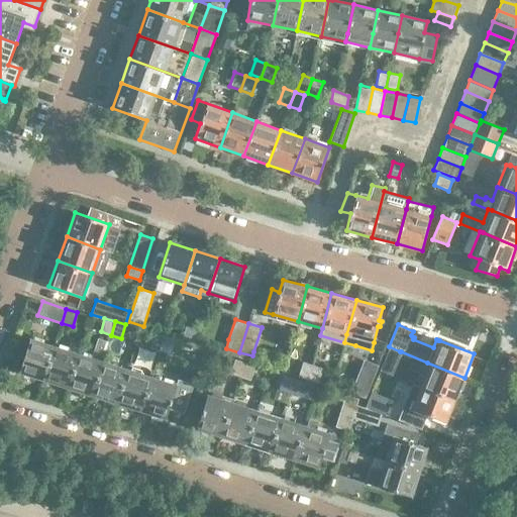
[(196,328),(186,325),(182,338),(192,341),(196,328)]
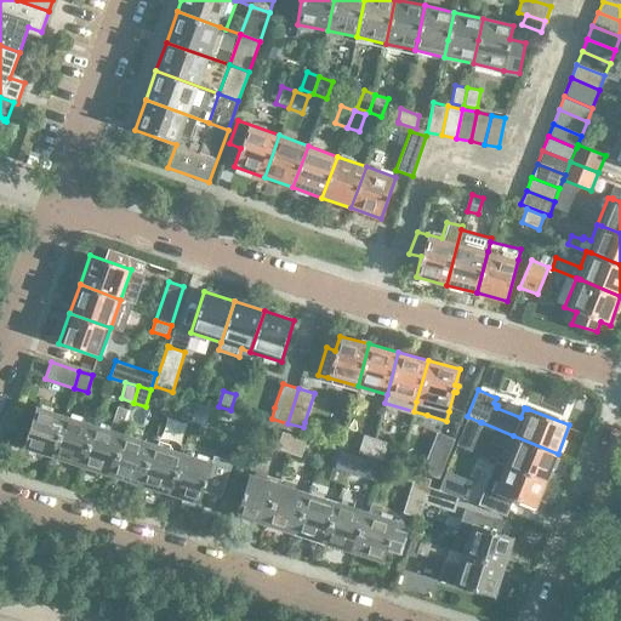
[(199,402),(186,398),(181,414),(194,419),(199,402)]
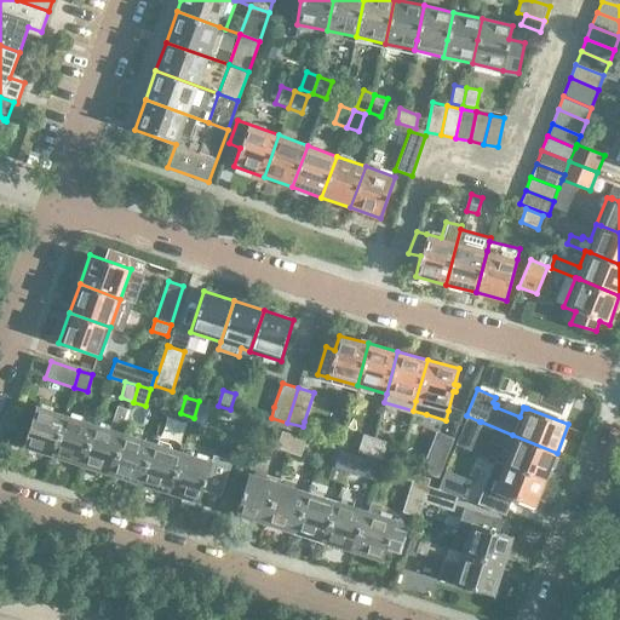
[(211,406),(199,401),(194,418),(205,422),(211,406)]
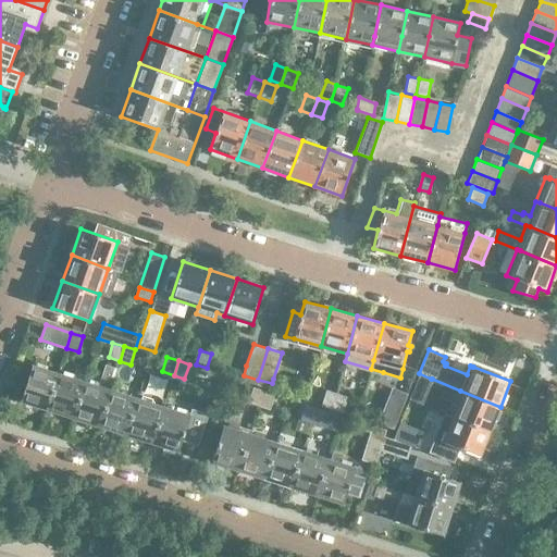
[(59,372),(33,363),(21,401),(47,409),(59,372)]
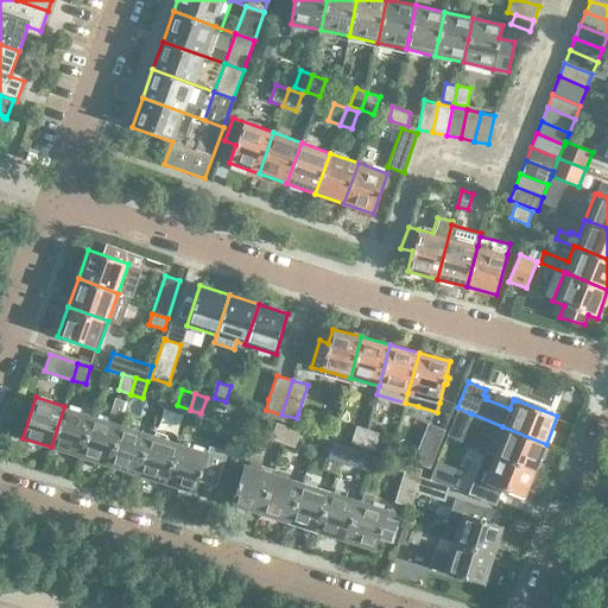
[(93,416),(80,456),(108,466),(121,424),(128,401),(115,397),(108,420),(93,416)]
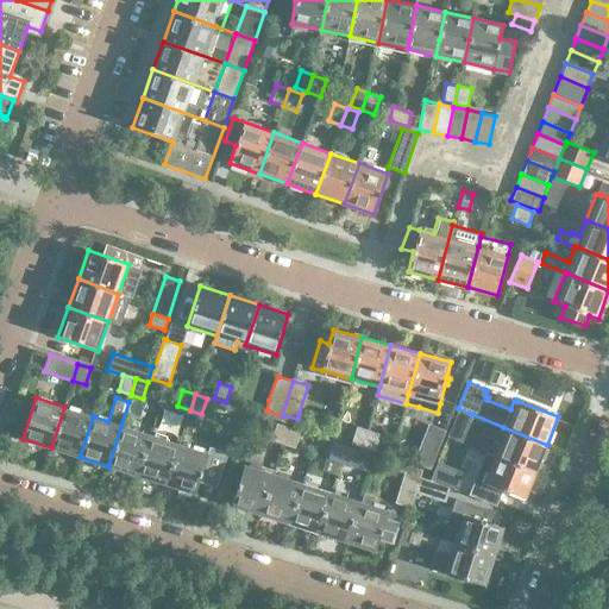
[(64,407),(51,447),(80,457),(93,416),(92,415),(95,407),(83,402),(81,412),(64,407)]
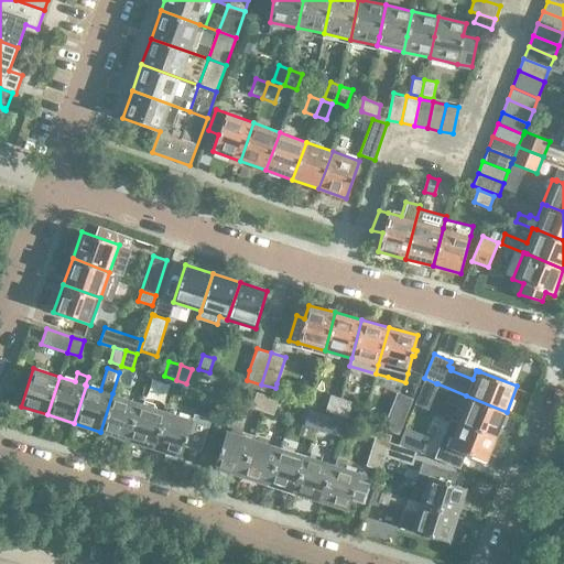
[(437,383),(436,383),(424,378),(418,397),(431,401),(437,383)]
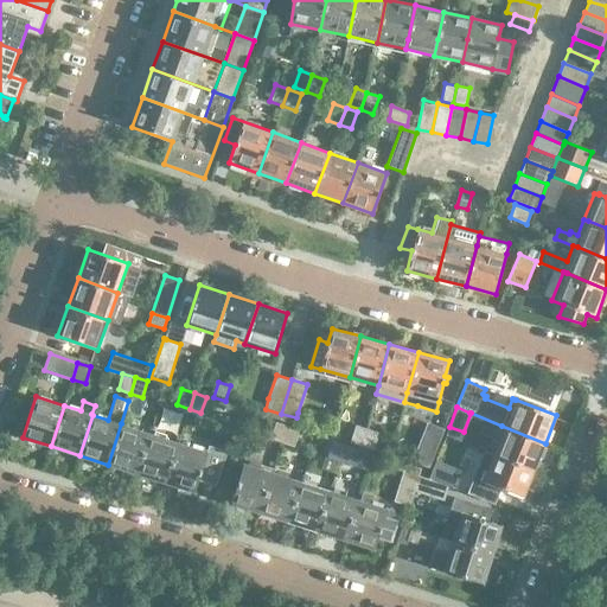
[(235,414),(219,409),(210,441),(225,447),(235,414)]
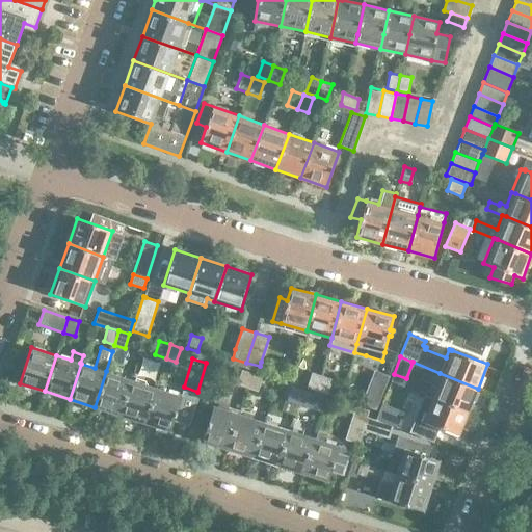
[(251,371),(241,368),(237,381),(247,384),(251,371)]
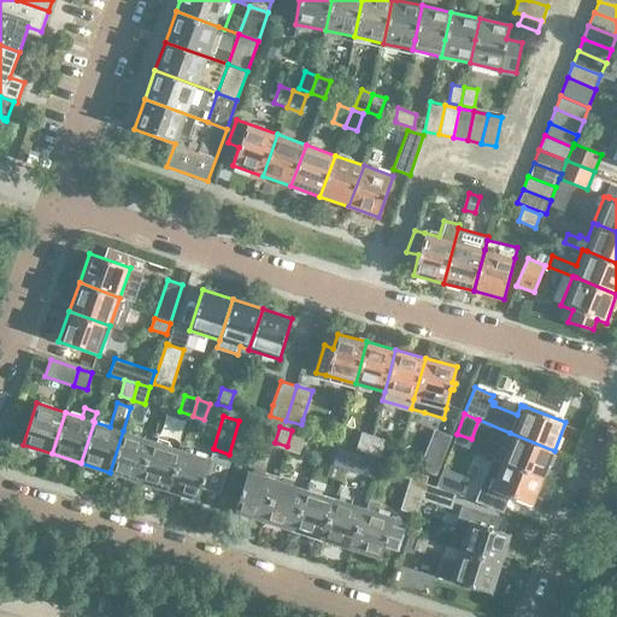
[(374,433),(362,429),(357,445),(369,448),(374,433)]
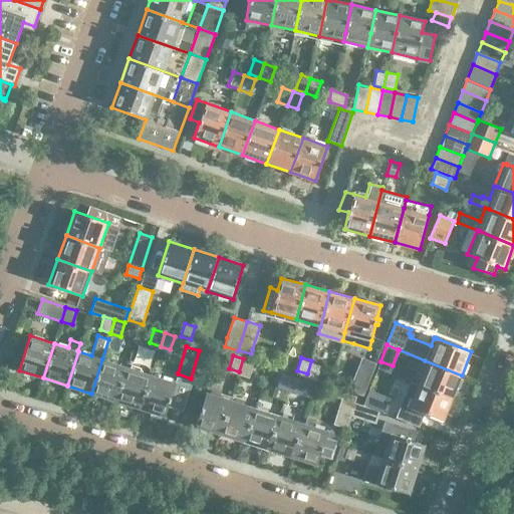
[(376,363),(364,358),(362,357),(349,392),(363,396),(376,363)]
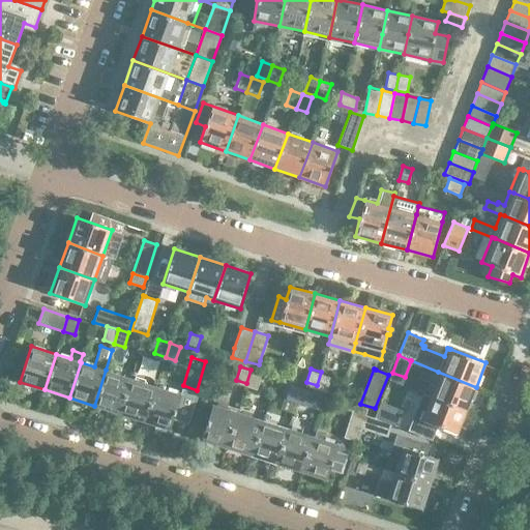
[(106,370),(94,406),(120,413),(130,378),(106,370)]
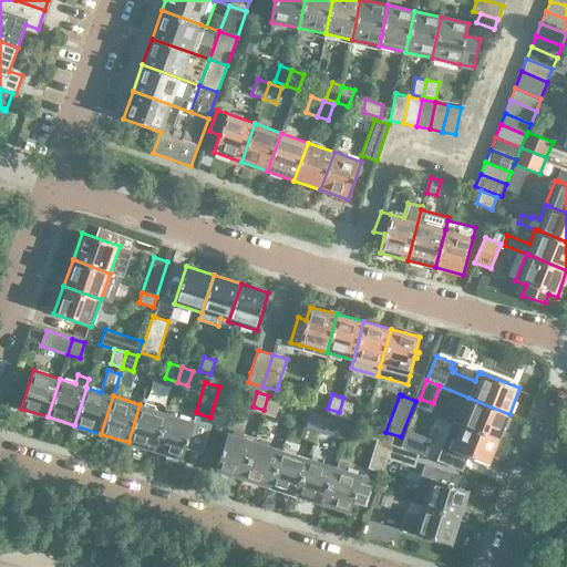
[(279,399),(268,395),(264,410),(275,414),(279,399)]
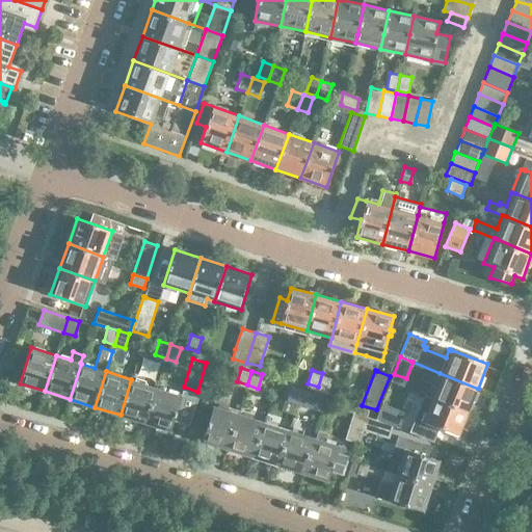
[(333,376),(322,373),(318,387),(328,391),(333,376)]
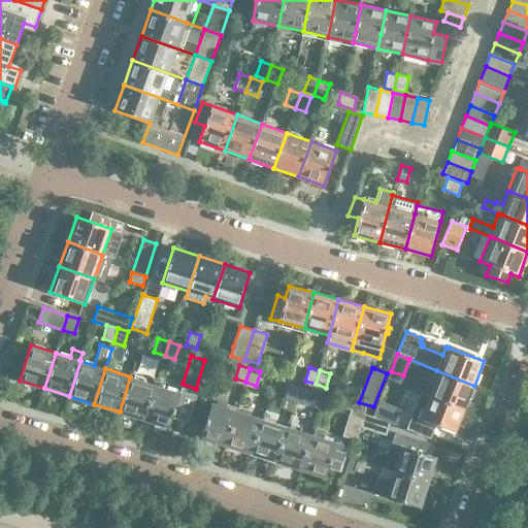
[(436,370),(427,393),(465,407),(474,386),(436,370)]
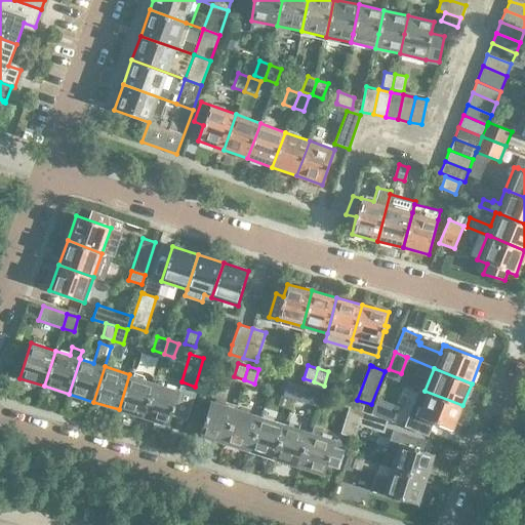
[(129,374),(119,409),(144,417),(155,382),(129,374)]
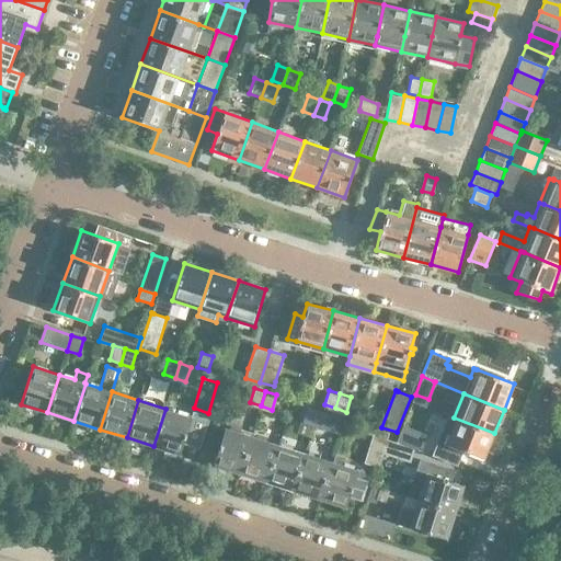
[(318,408),(307,404),(302,419),(315,423),(318,408)]
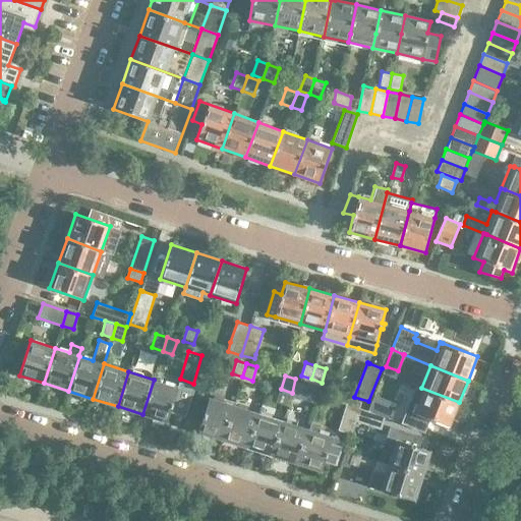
[(306,383),(295,379),(292,393),(301,396),(306,383)]
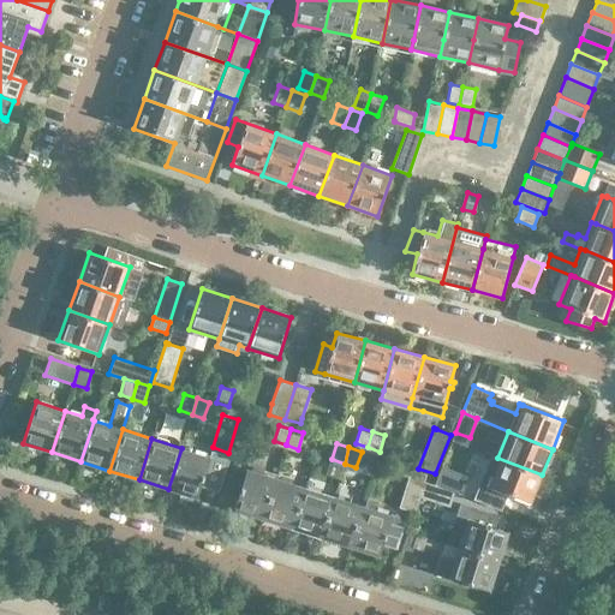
[(181,448),(168,489),(198,499),(210,457),(181,448)]
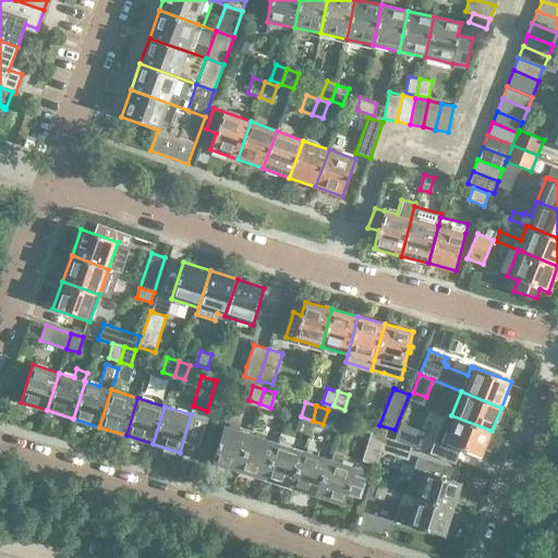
[(440,441),(444,443),(481,458),(492,431),(451,415),(440,441)]
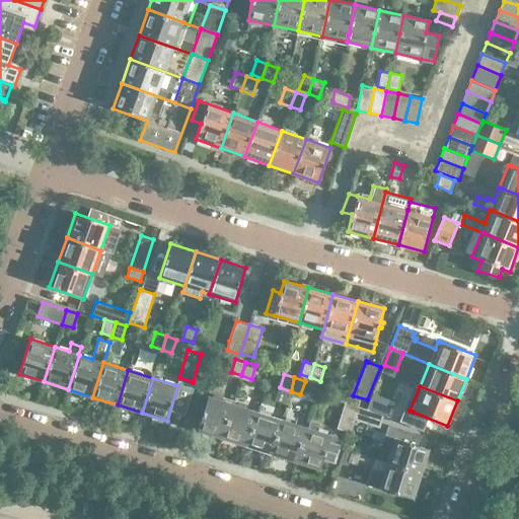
[(367,408),(383,416),(390,418),(395,402),(372,393),(366,408),(367,408)]
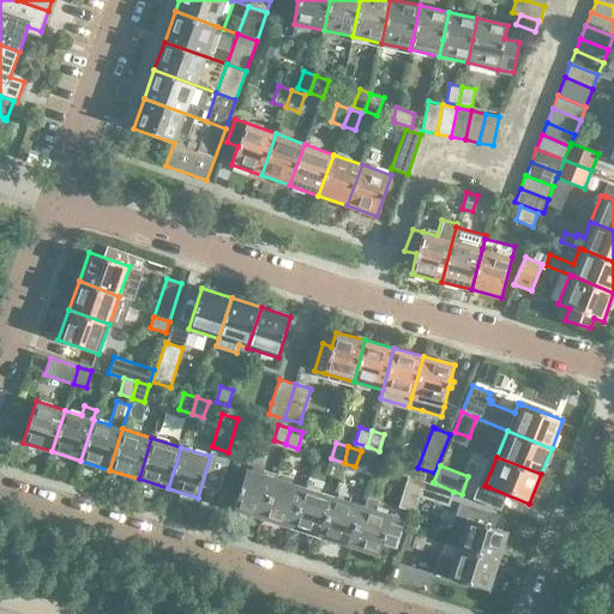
[(275,476),(246,468),(234,509),(263,518),(275,476)]
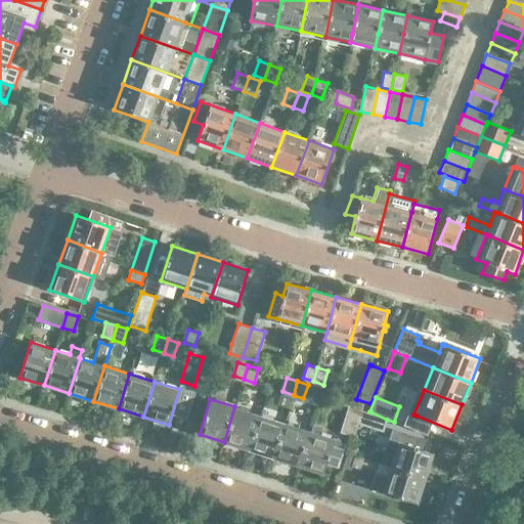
[(353,436),(357,423),(361,410),(363,404),(350,400),(340,432),(353,436)]
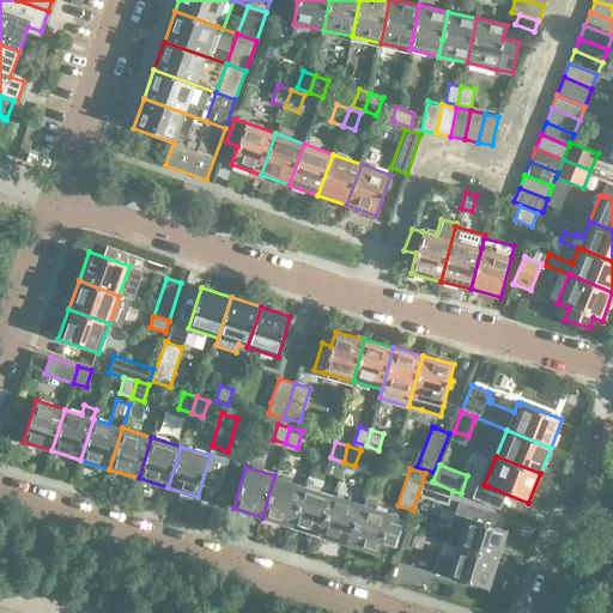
[(274,475),(262,517),(291,527),(304,485),(274,475)]
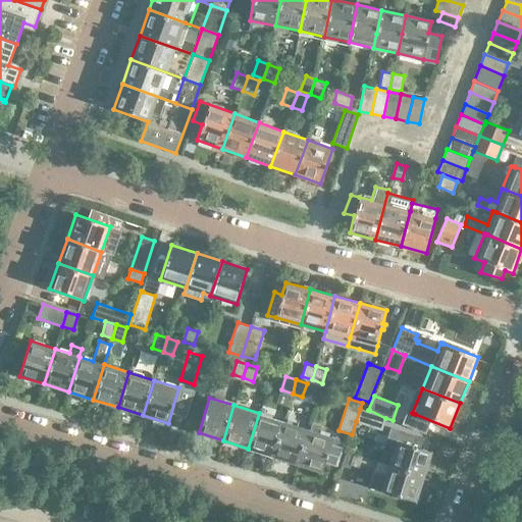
[(385,418),(360,409),(356,421),(381,430),(385,418)]
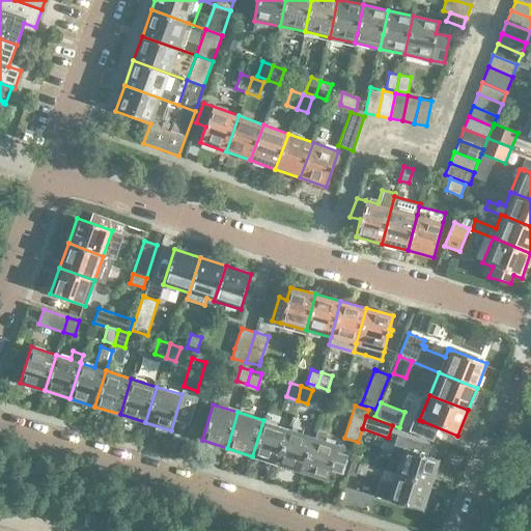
[(263,420),(252,456),(277,464),(288,428),(263,420)]
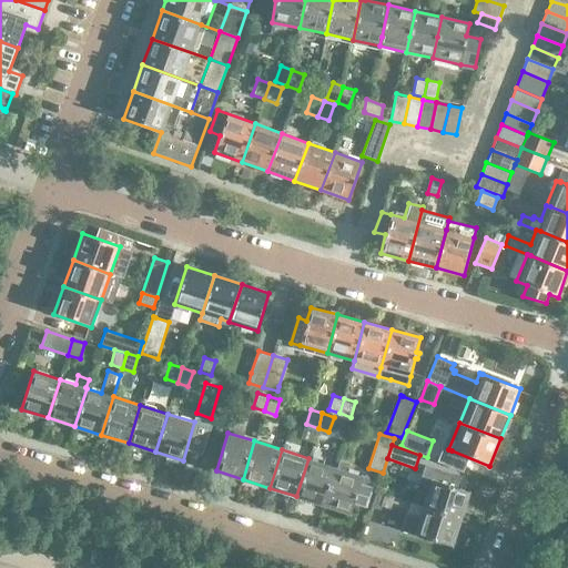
[(308,458),(296,496),(323,505),(335,466),(308,458)]
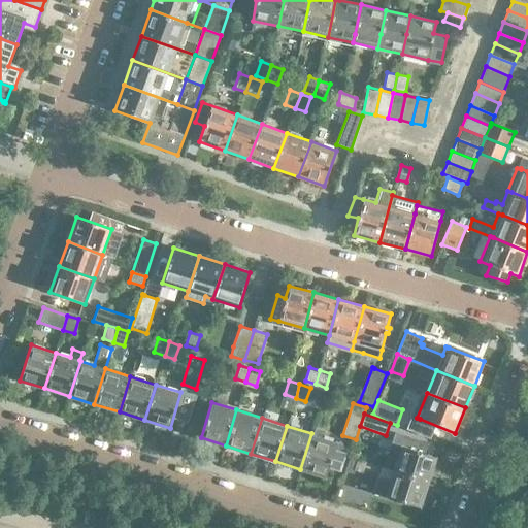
[(311,433),(300,469),(326,477),(329,467),(341,471),(349,446),(333,440),(334,438),(325,434),(326,430),(316,427),(314,434),(311,433)]
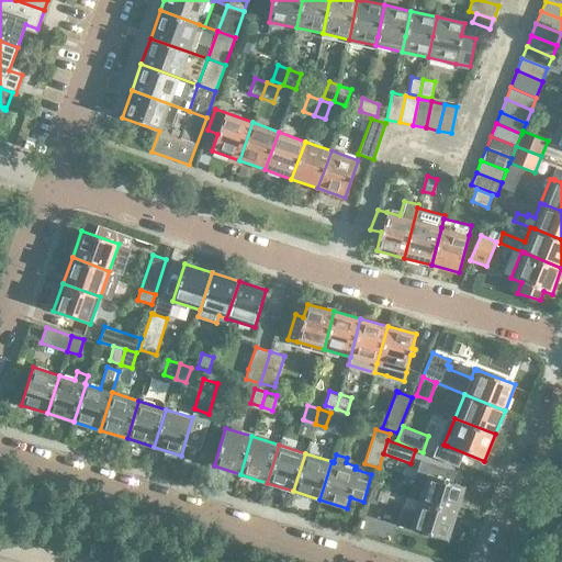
[(427,474),(418,499),(457,512),(464,486),(427,474)]
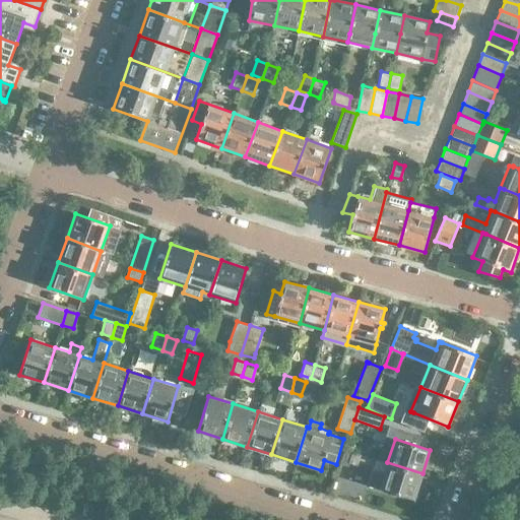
[(348,462),(373,470),(368,485),(379,489),(414,500),(423,473),(387,462),(375,459),(351,452),(348,462)]
